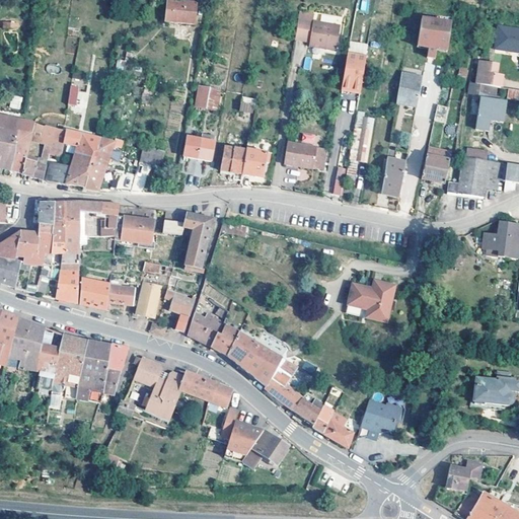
[(195,0),(167,0),(166,15),(180,16),(179,19),(194,20),(195,0)]
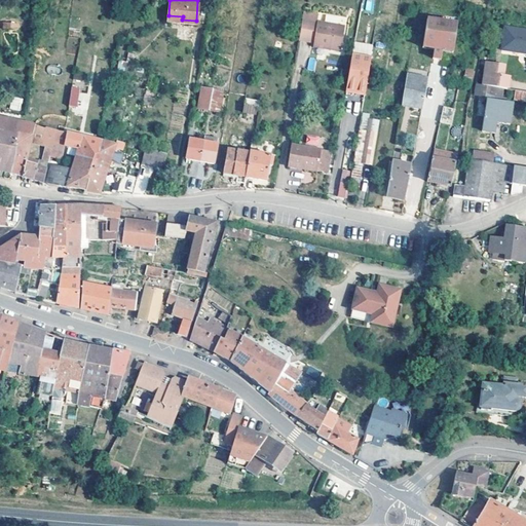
[(366,0),(365,11),(373,12),(374,0),(366,0)]
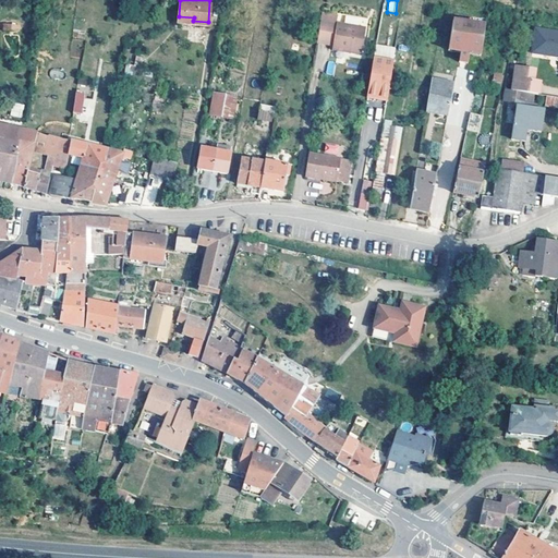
[(364,25),(318,19),(315,40),(349,45),(348,50),(360,51),(364,25)]
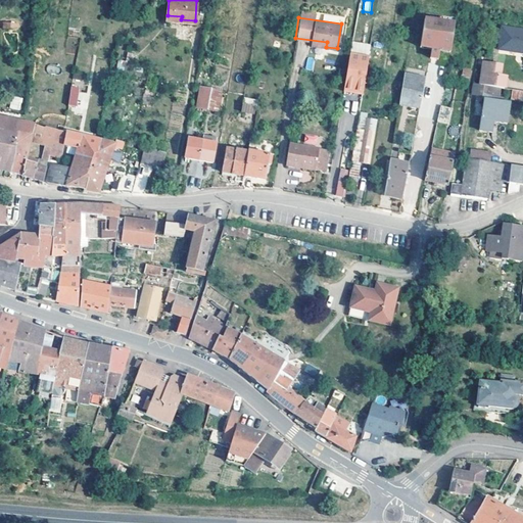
[(427,18),(423,18),(418,47),(430,48),(430,44),(423,43),(427,18)]
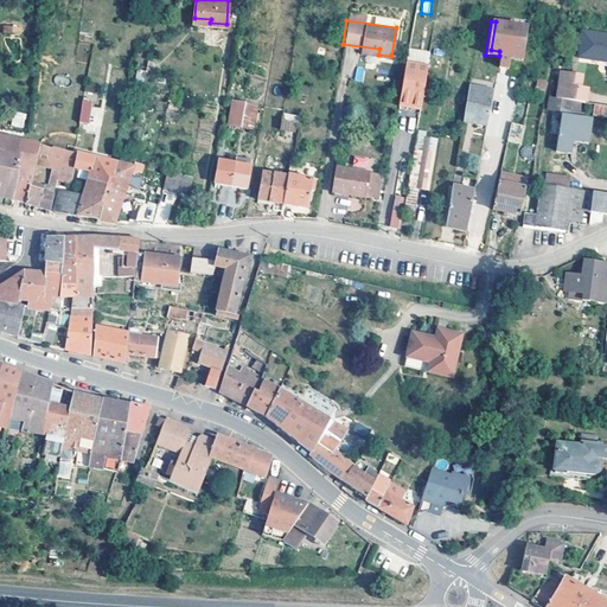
[(524,26),(496,21),(491,50),(499,51),(499,56),(497,66),(506,68),(509,53),(521,55),(524,26)]
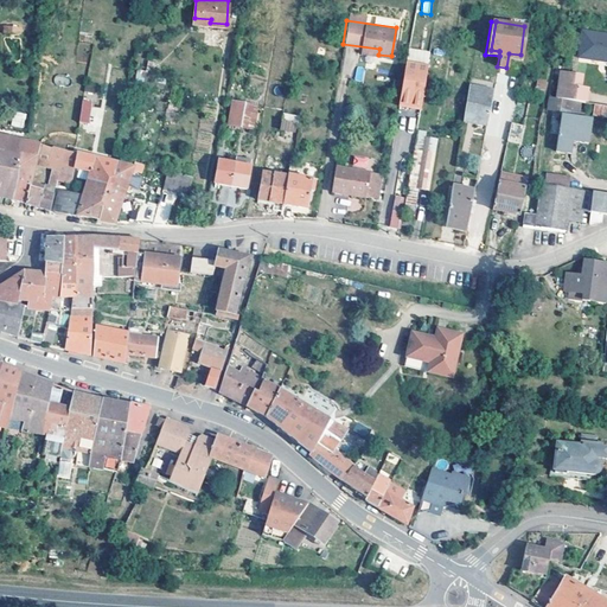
[(606,34),(581,31),(577,56),(606,61),(606,34)]
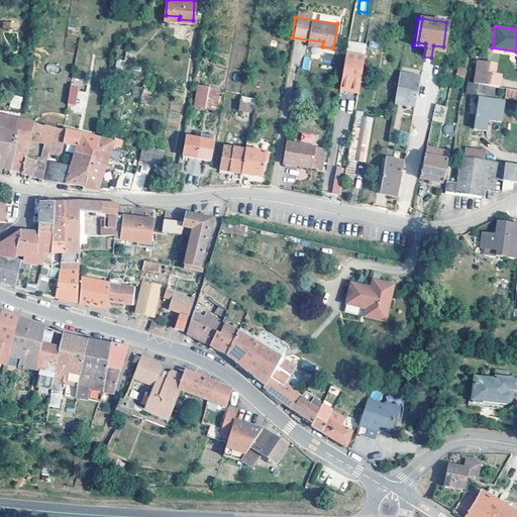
[(363,57),(344,54),(338,88),(356,91),(363,57)]
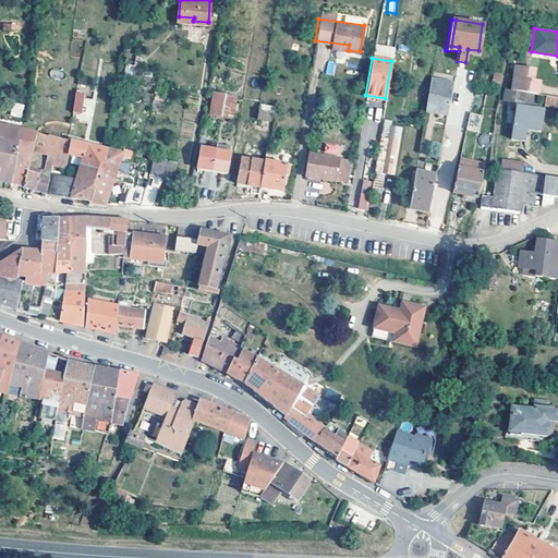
[(326,74),(334,75),(336,62),(328,61),(326,74)]
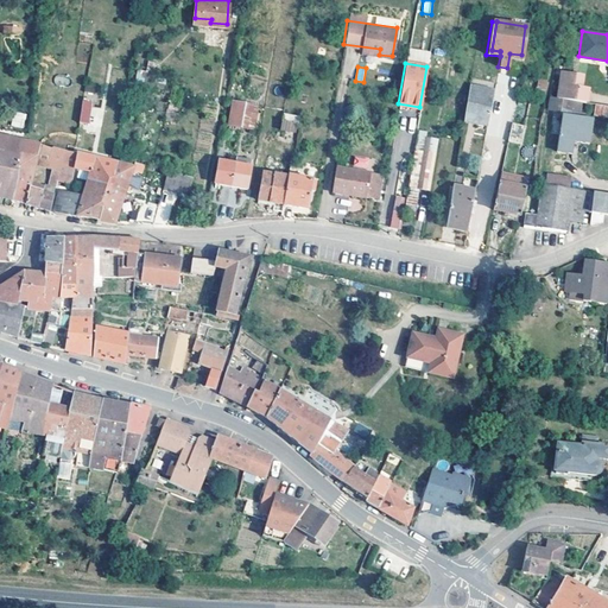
[(557,97),(580,101),(584,101),(587,89),(578,88),(581,76),(561,73),(557,97)]
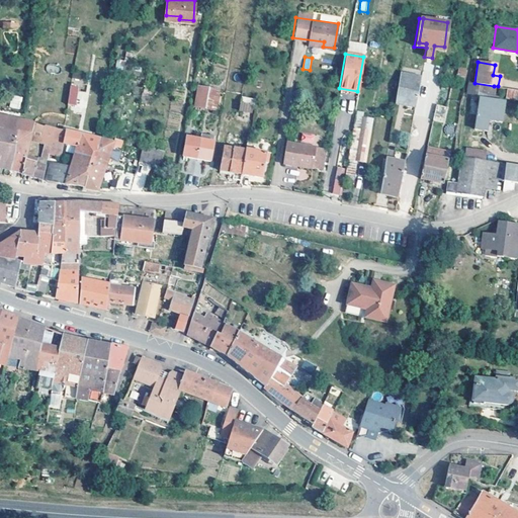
[(47,73),(59,72),(59,64),(46,65),(47,73)]
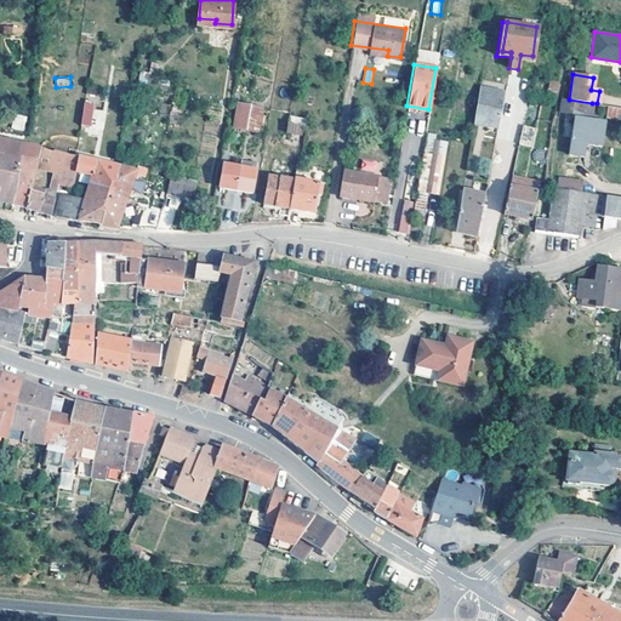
[(557,80),(548,79),(546,90),(556,91),(557,80)]
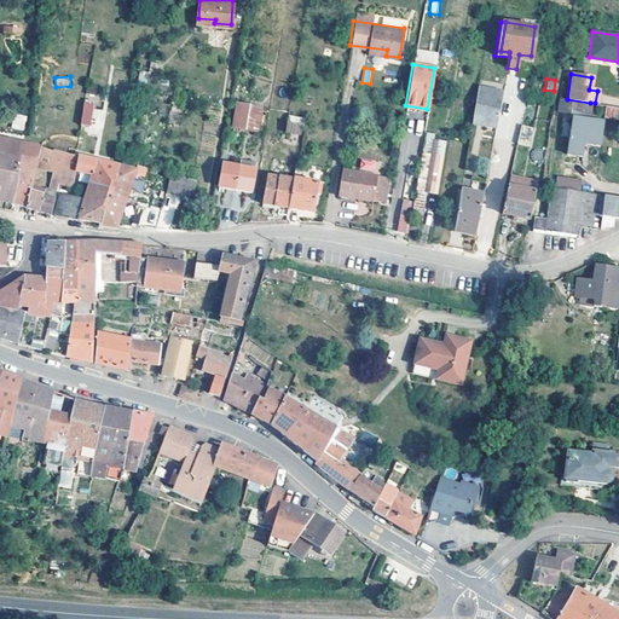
[(502,91),(478,86),(472,122),(495,126),(502,91)]
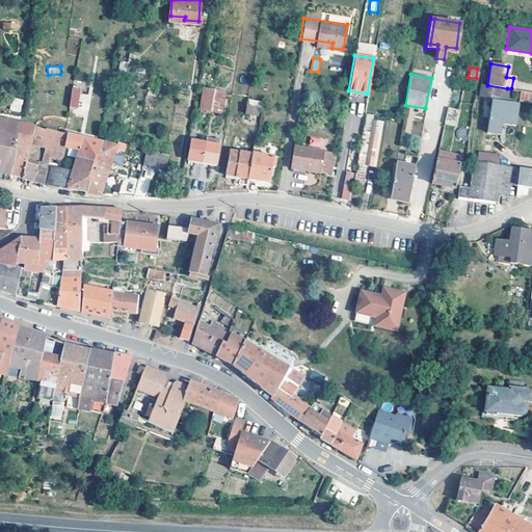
[(77,85),(73,84),(69,107),(75,108),(79,89),(76,89),(77,85)]
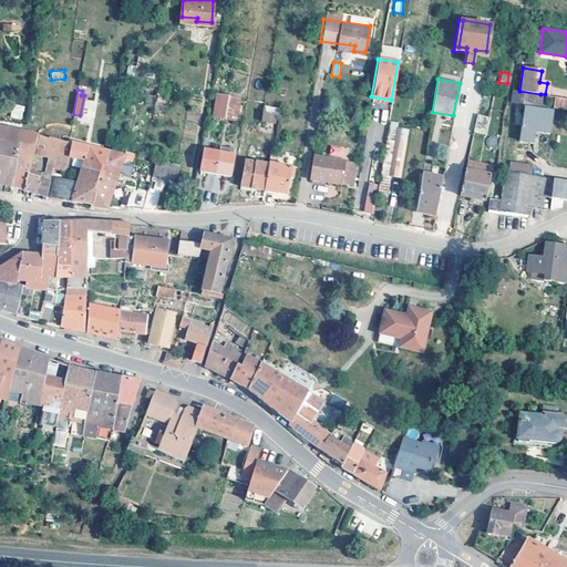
[(539,104),(540,94),(519,91),(512,91),(509,101),(527,103),(539,104)]
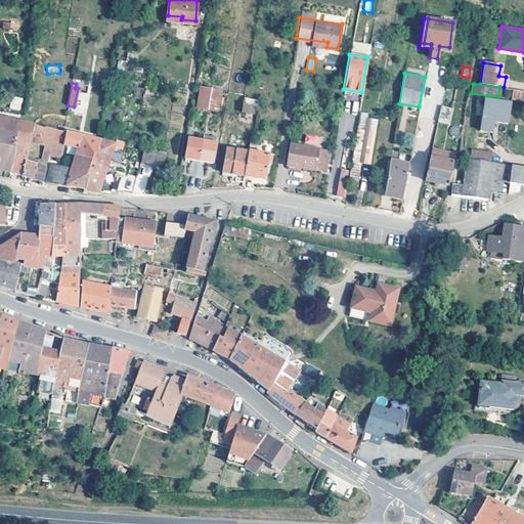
[(197,107),(207,108),(211,87),(194,85),(193,89),(200,90),(197,107)]
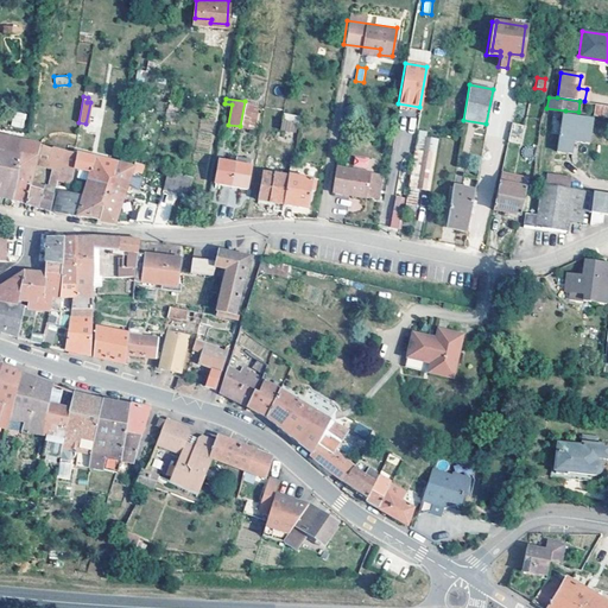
[(245,101),(240,126),(252,128),(257,103),(245,101)]
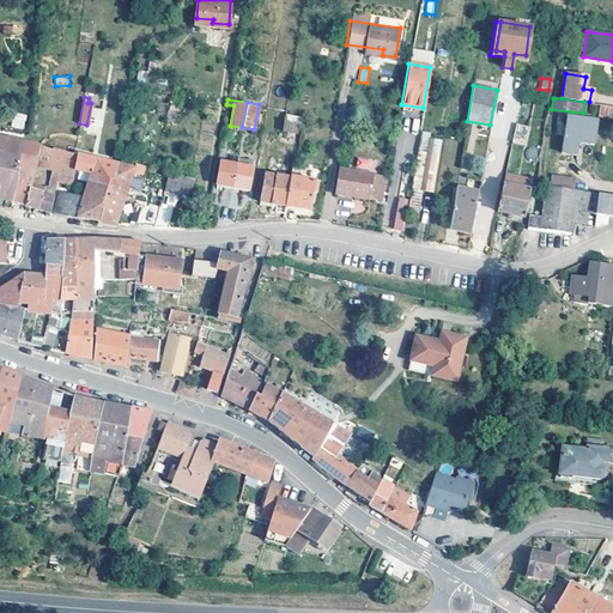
[(583,113),(570,111),(568,128),(564,127),(560,152),(576,155),(577,141),(594,144),(596,120),(588,119),(588,114),(583,113)]
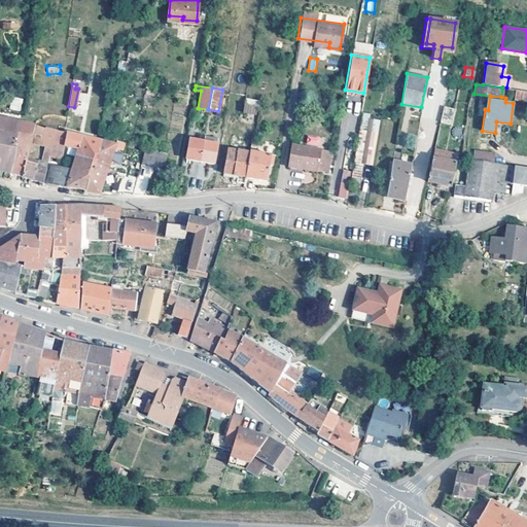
[(10,109),(21,111),(23,99),(13,97),(10,109)]
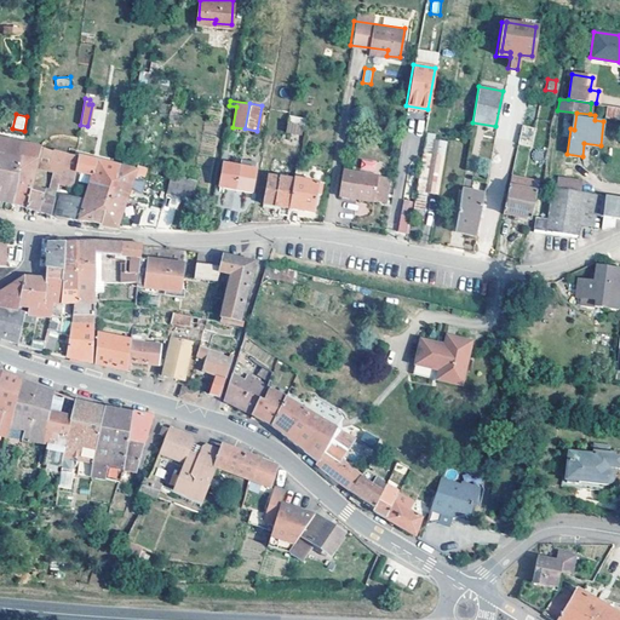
[(302,126),(286,122),(285,132),(300,135),(302,126)]
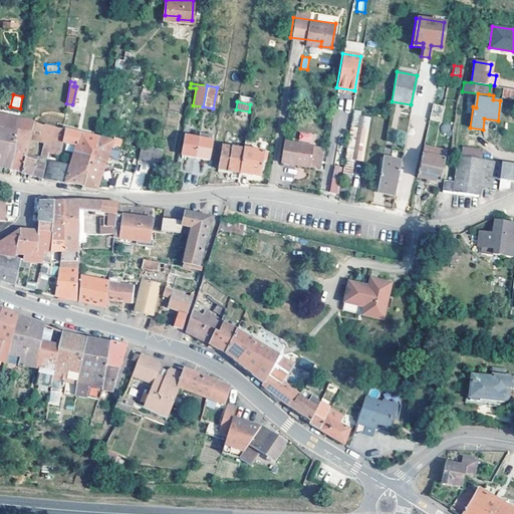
[(442,105),(432,102),(429,119),(439,121),(442,105)]
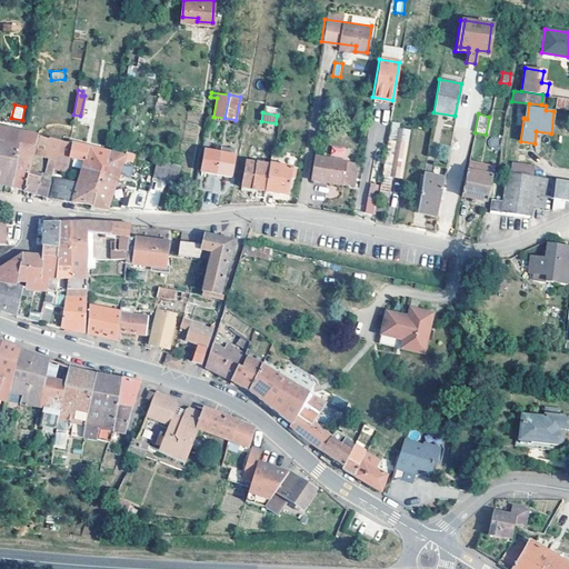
[(441,137),(450,138),(452,127),(445,126),(446,117),(435,116),(428,157),(448,160),(449,146),(440,145),(441,137)]
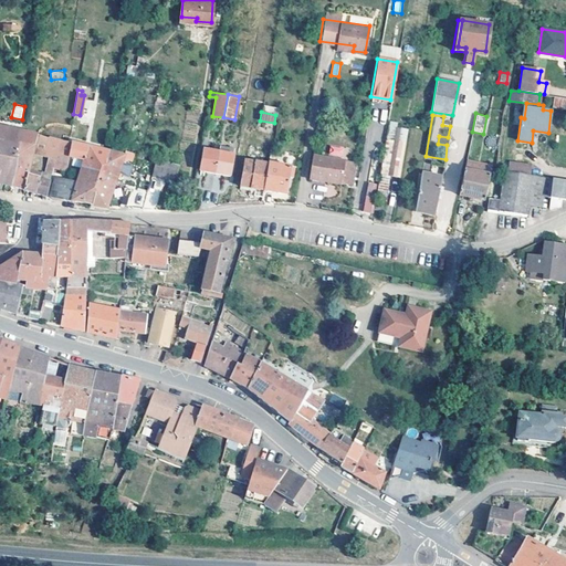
[(31,153),(35,134),(0,124),(0,140),(20,146),(17,165),(10,186),(16,187),(22,189),(25,176),(28,169),(31,153)]
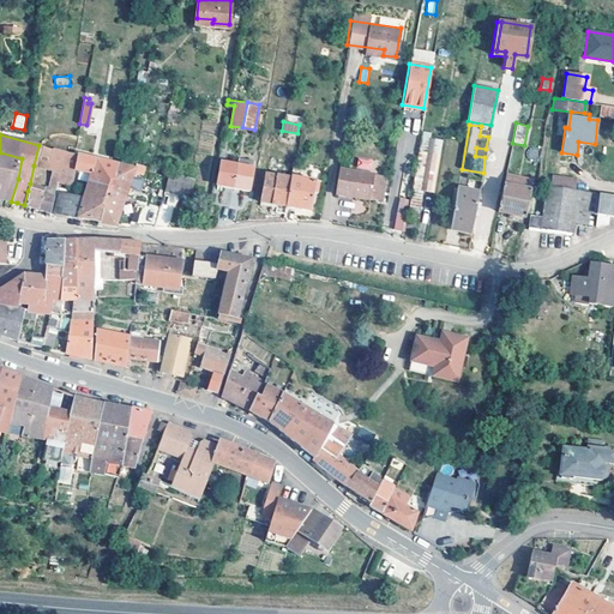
[(34,166),(50,169),(59,172),(60,166),(65,151),(38,145),(34,166)]
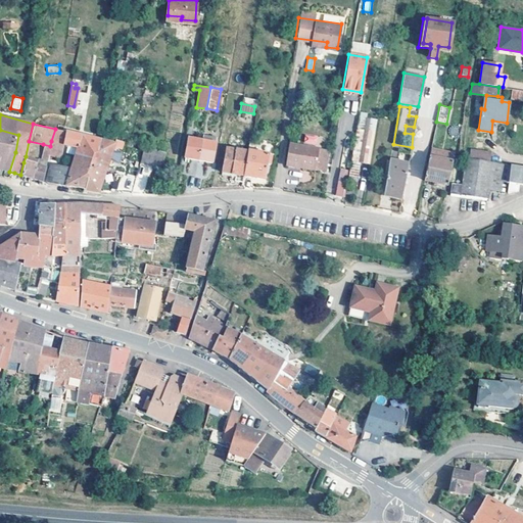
[(55,129),(51,141),(60,143),(76,148),(74,155),(92,160),(98,140),(95,139),(78,134),(62,131),(55,129)]
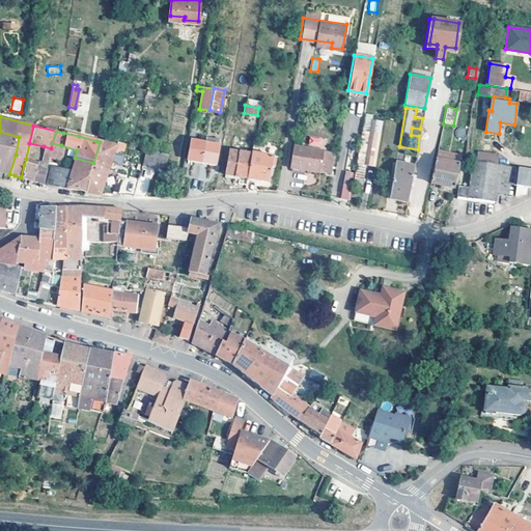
[(365,164),(370,133),(360,131),(355,161),(357,162),(354,174),(353,174),(352,178),(360,179),(363,164),(365,164)]
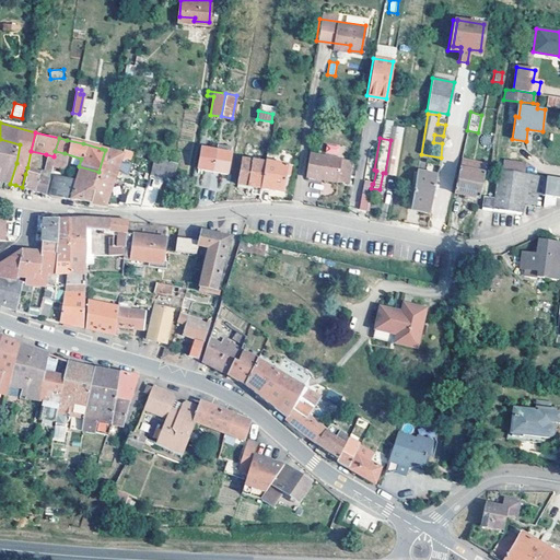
[(0,179),(10,184),(16,163),(20,144),(0,139),(0,179)]
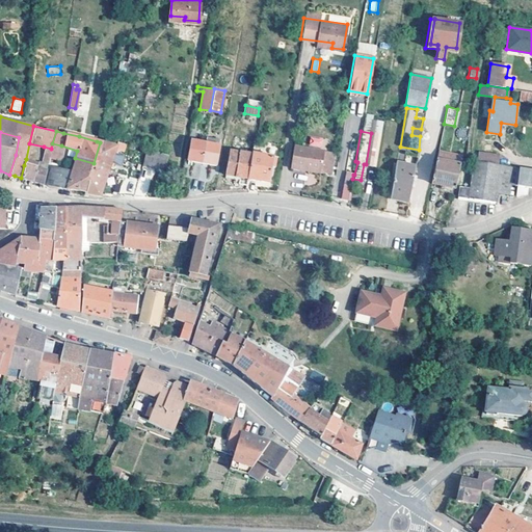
[(378,134),(371,133),(366,164),(374,165),(378,134)]
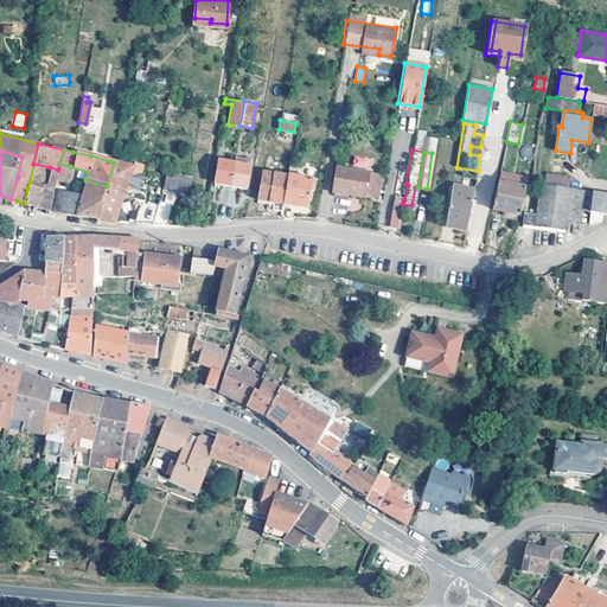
[(366,168),(369,158),(355,155),(352,166),(366,168)]
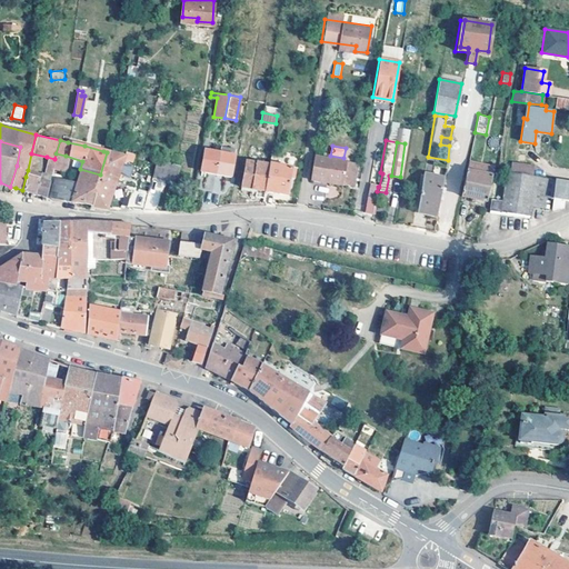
[(219,152),(215,173),(230,176),(235,149),(220,147),(219,152)]
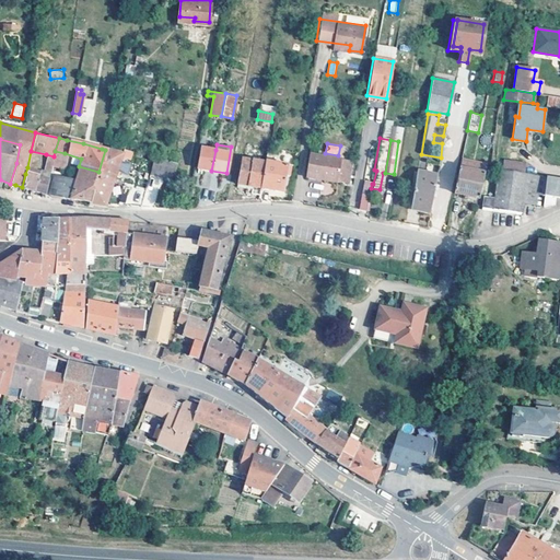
[(197,168),(211,171),(216,150),(201,148),(197,168)]
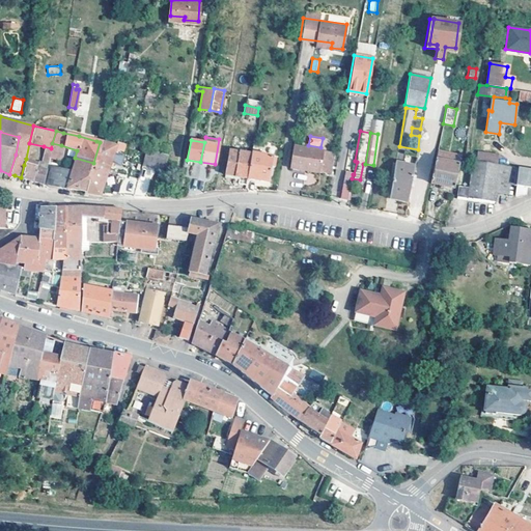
[(91,170),(106,174),(109,163),(119,166),(122,157),(112,154),(115,146),(109,145),(100,142),(93,163),(91,170)]
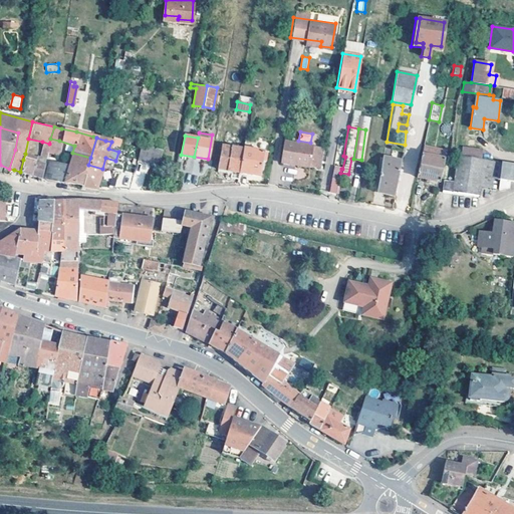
[(47,151),(48,151),(60,155),(62,147),(59,141),(50,139),(49,144),(47,151)]
